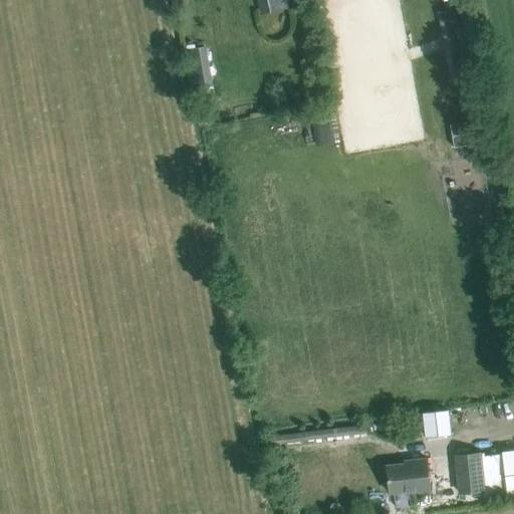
[(260,0),(265,15),(296,6),(294,0),(260,0)]
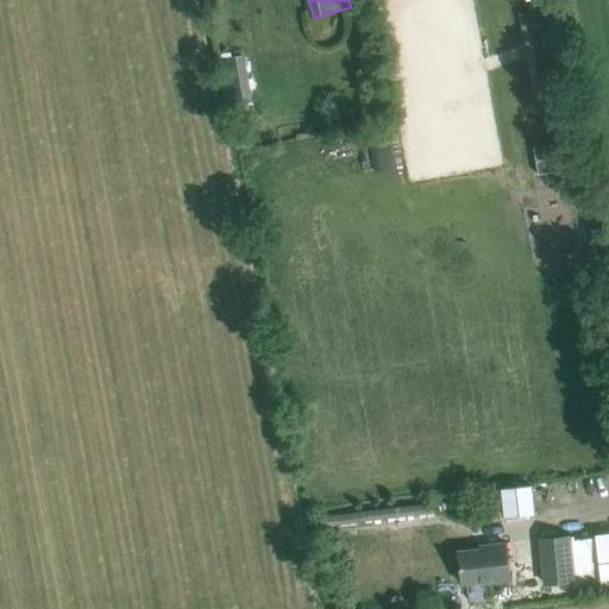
[(557,95),(541,8),(521,12),(535,99),(557,95)]
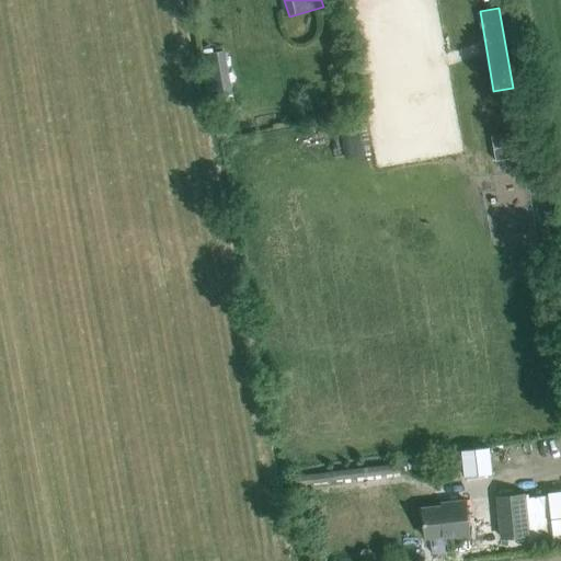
[(233,93),(225,50),(206,55),(215,96),(233,93)]
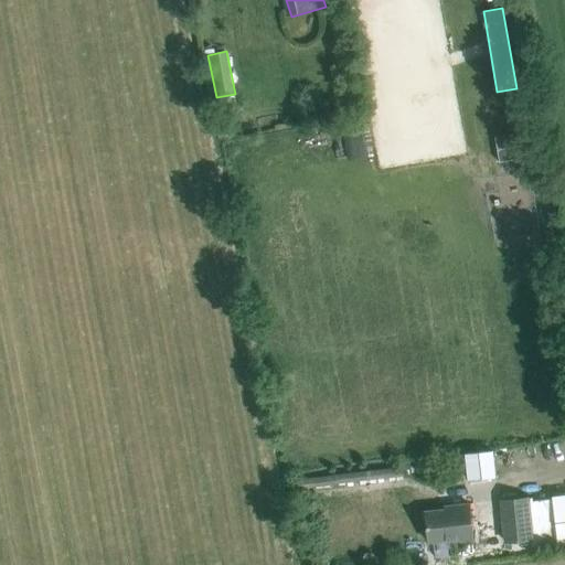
[(496,479),(492,451),(466,454),(469,481),(496,479)]
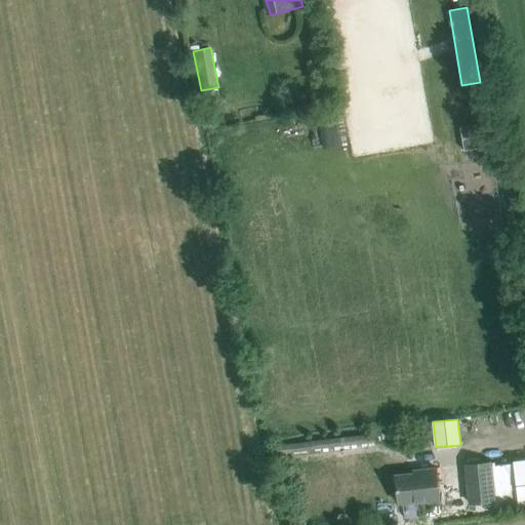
[(277,454),(374,443),(373,434),(276,445),(277,454)]
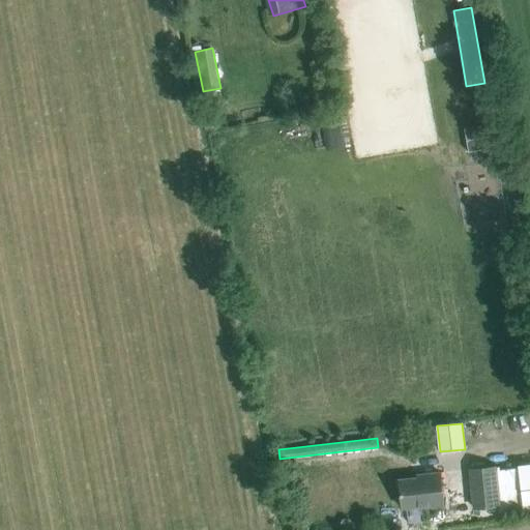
[(529,466),(517,468),(523,508),(529,506),(529,466)]
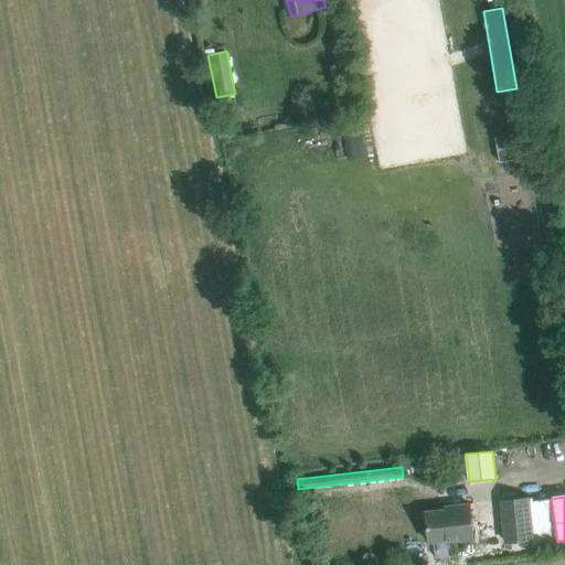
[(528,499),(501,501),(504,543),(531,541),(528,499)]
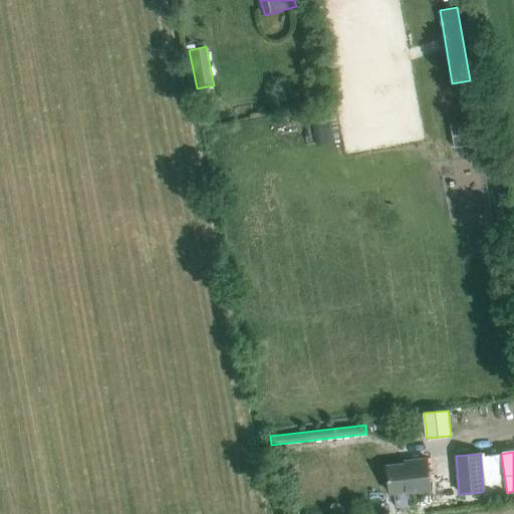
[(432,493),(428,458),(404,460),(405,463),(387,465),(390,494),(394,494),(395,508),(417,506),(416,495),(432,493)]
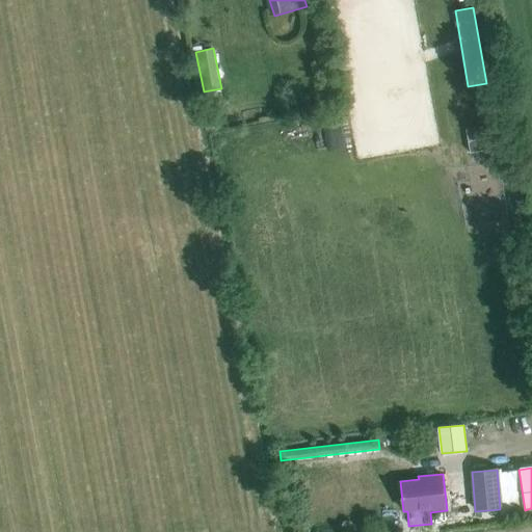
[(354,531),(353,527),(349,523),(344,523),(341,530),(340,531),(354,531)]
